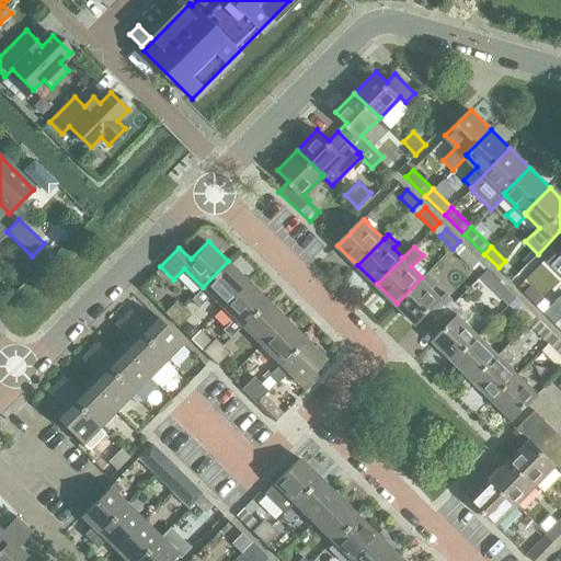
[(480,277),(488,268),(467,249),(459,255),(472,268),(480,277)]
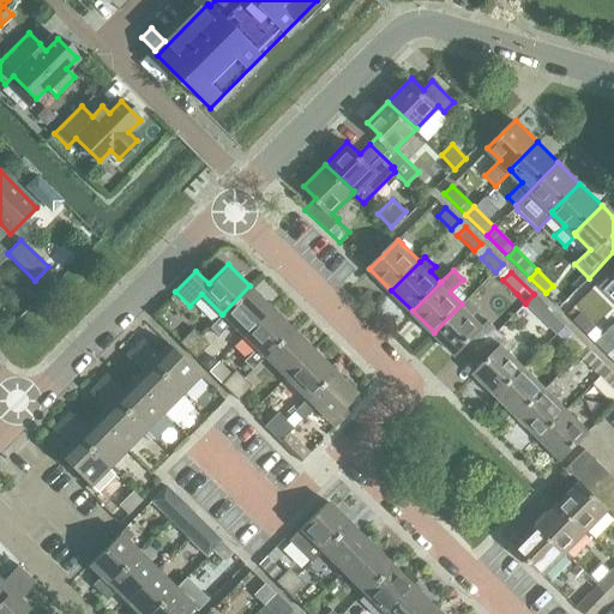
[(613,277),(601,290),(613,302),(613,277)]
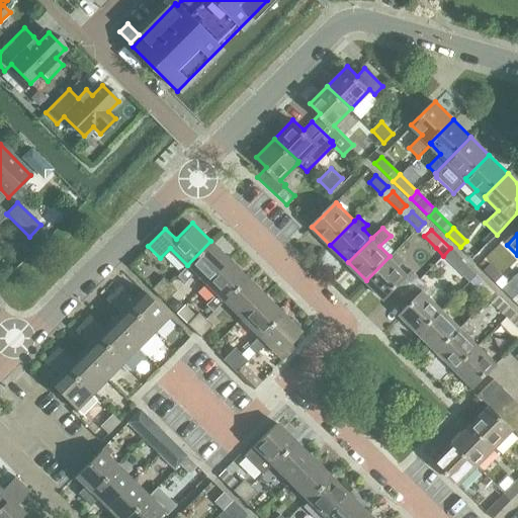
[(187,265),(176,277),(183,284),(194,272),(204,282),(229,258),(210,241),(187,265)]
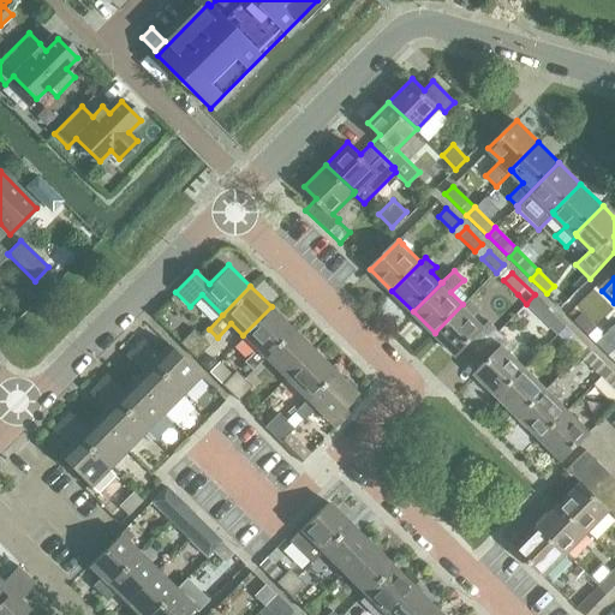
[(463,304),(435,333),(457,354),(466,344),(476,354),(499,330),(488,320),(484,324),(463,304)]
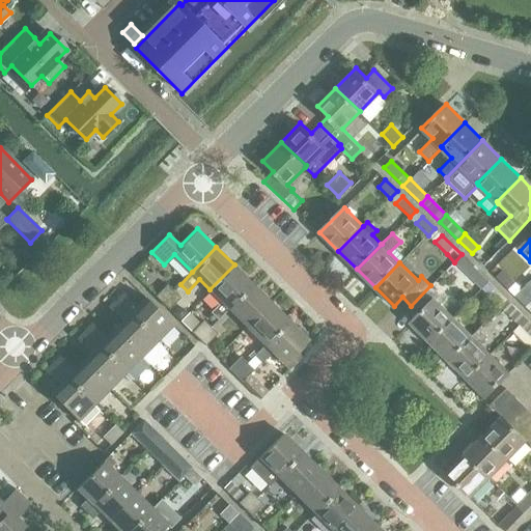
[(234,264),(210,289),(221,301),(210,313),(217,319),(228,308),(252,283),(234,264)]
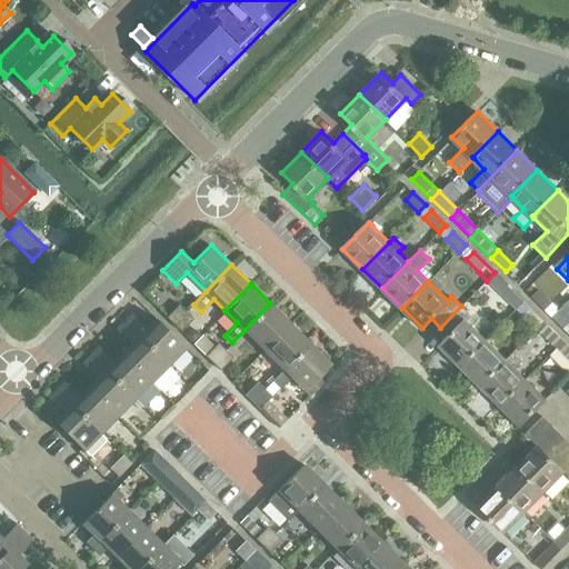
[(517,309),(523,302),(510,289),(503,297),(517,309)]
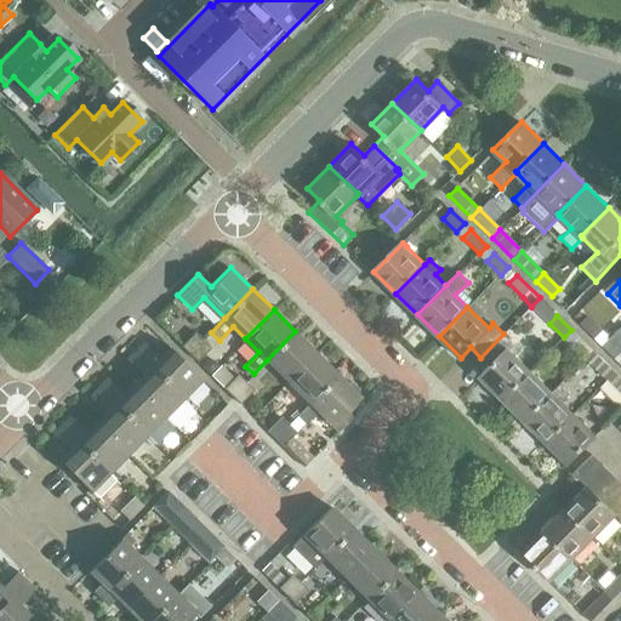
[(602,346),(609,337),(588,317),(580,324),(602,346)]
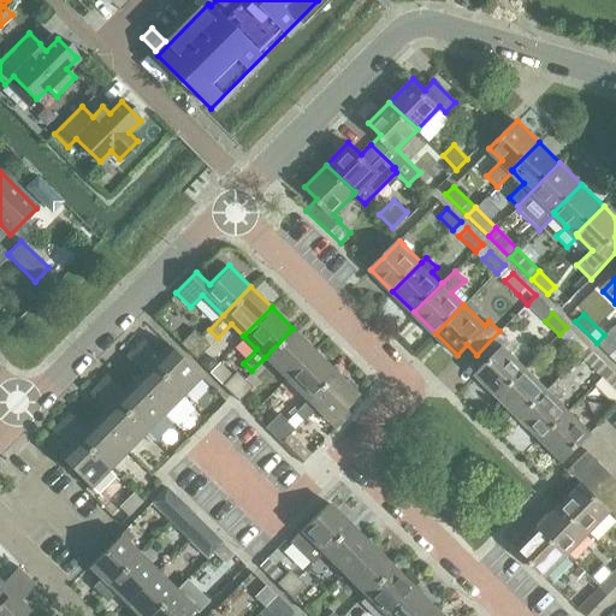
[(188,351),(201,337),(193,329),(179,343),(188,351)]
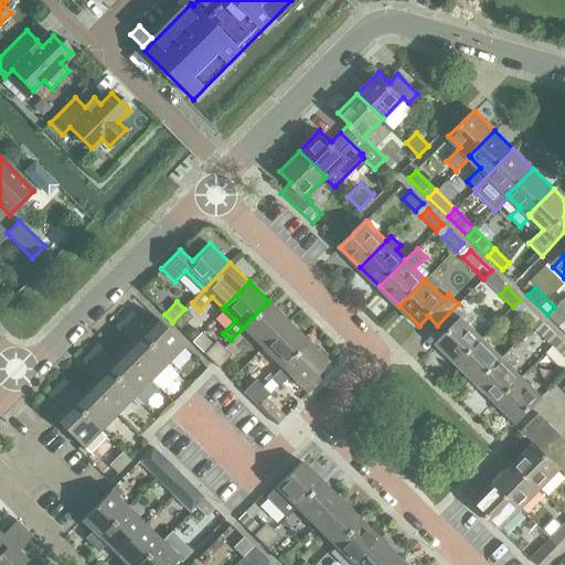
[(268,301),(243,328),(262,347),(288,320),(268,301)]
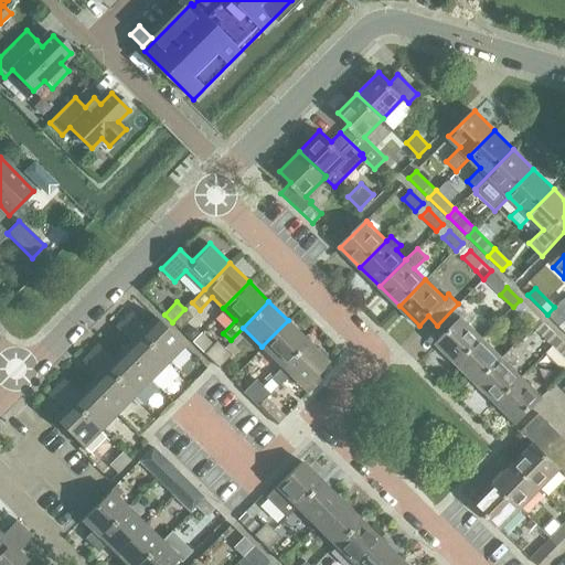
[(458,304),(437,326),(447,334),(438,343),(458,363),(483,337),(465,318),(468,315),(458,304)]
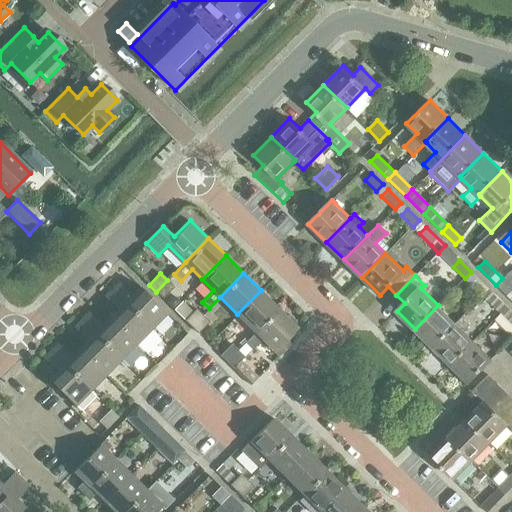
[(483,296),(489,290),(477,278),(471,284),(483,296)]
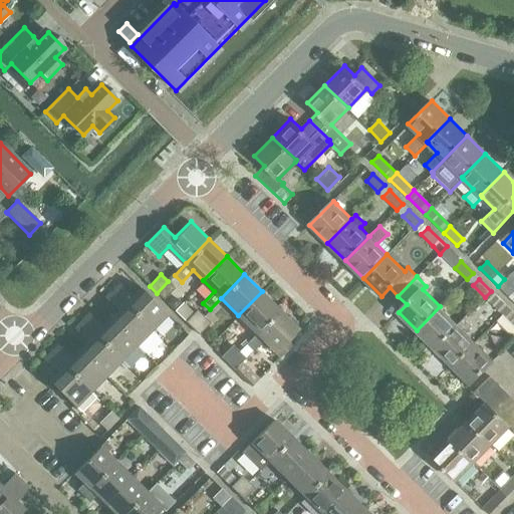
[(513,288),(504,279),(498,286),(510,298),(513,294),(513,288)]
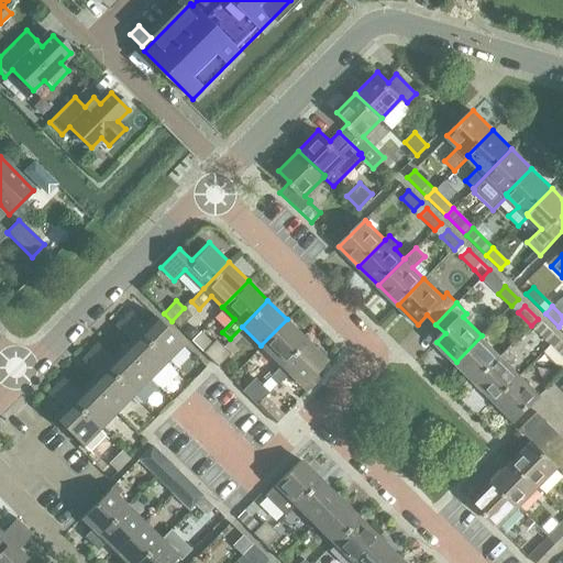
[(129,308),(121,317),(165,361),(183,343),(153,313),(144,322),(129,308)]
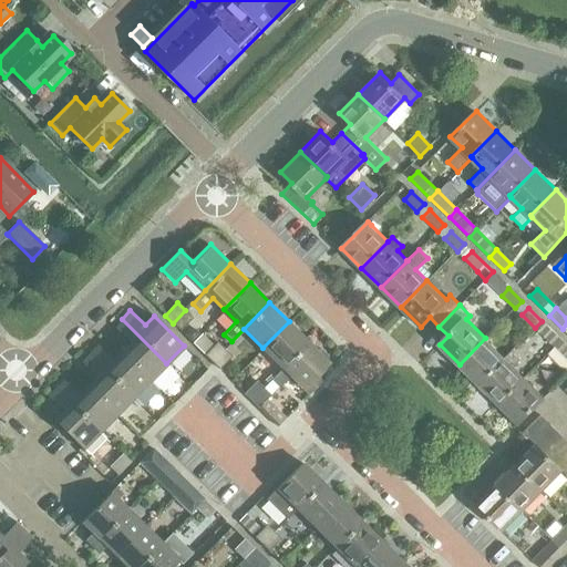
[(185,310),(173,323),(179,329),(192,317),(185,310)]
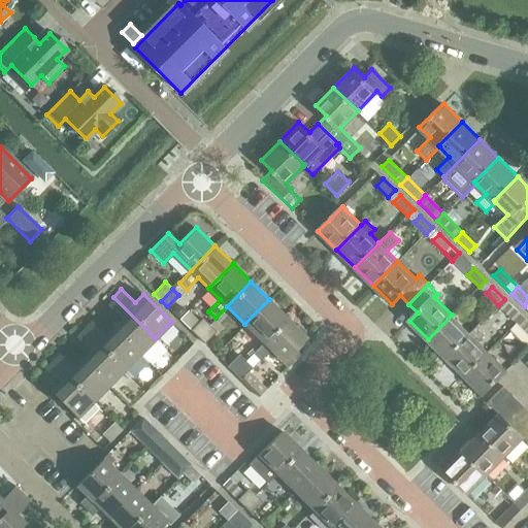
[(113,297),(107,303),(121,317),(111,326),(139,354),(147,361),(163,347),(155,338),(113,297)]
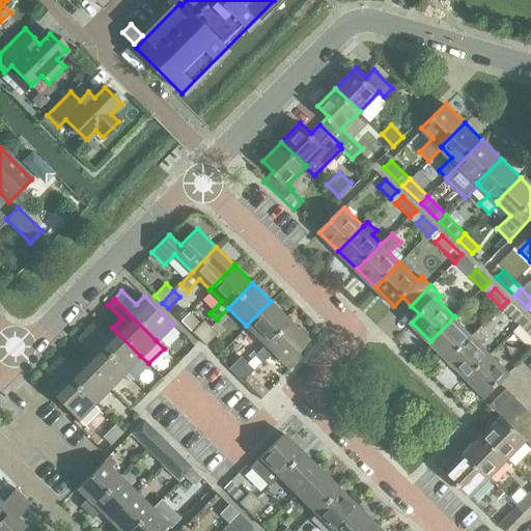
[(271,301),(246,326),(264,344),(288,319),(271,301)]
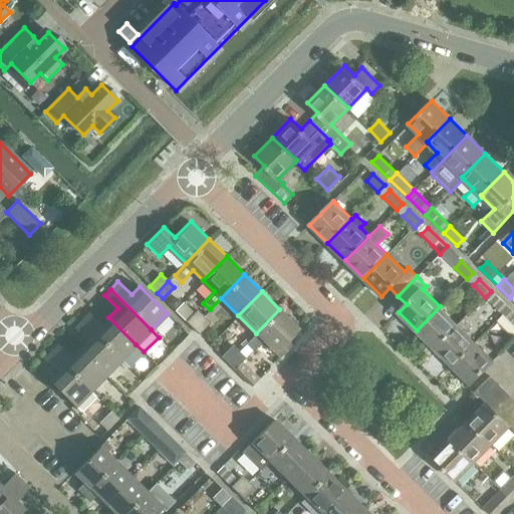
[(503,315),(509,308),(497,297),(491,303),(503,315)]
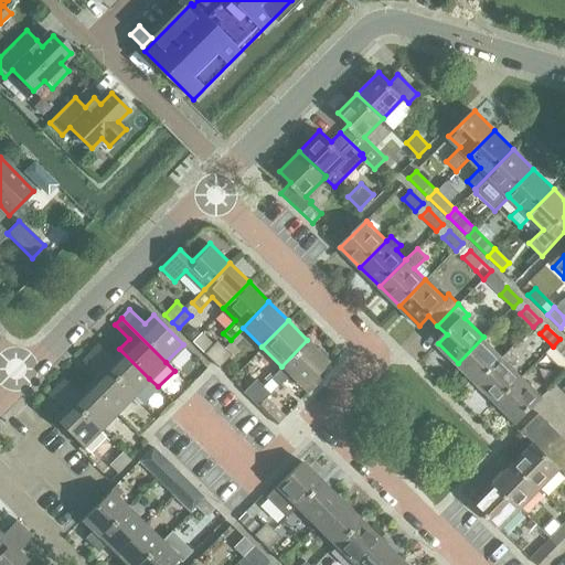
[(483,337),(458,363),(478,383),(504,356),(483,337)]
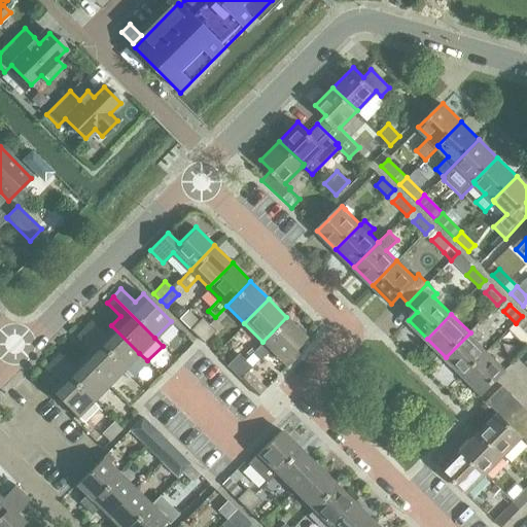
[(526,321),(522,316),(516,323),(526,335),(526,321)]
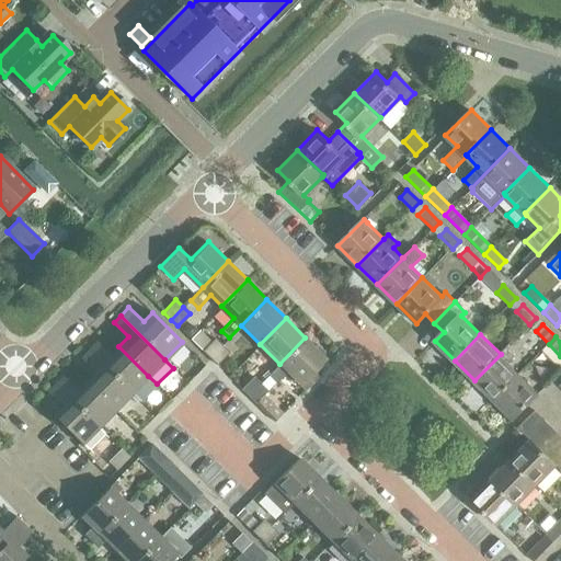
[(209,357),(221,345),(214,338),(203,351),(209,357)]
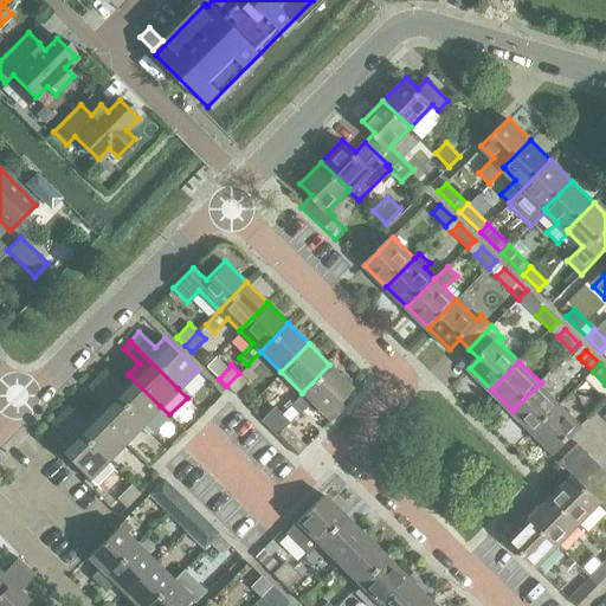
[(302,393),(289,406),(298,414),(311,403),(323,414),(330,421),(345,406),(337,400),(352,386),(329,365),(302,393)]
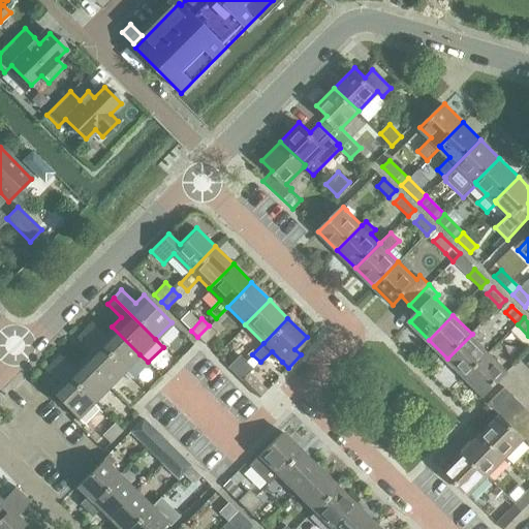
[(91,321),(83,330),(124,370),(139,354),(112,327),(103,335),(91,321)]
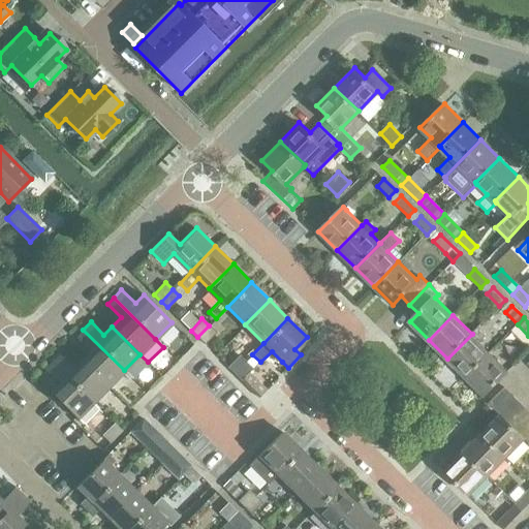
[(209,325),(197,337),(204,343),(215,331),(209,325)]
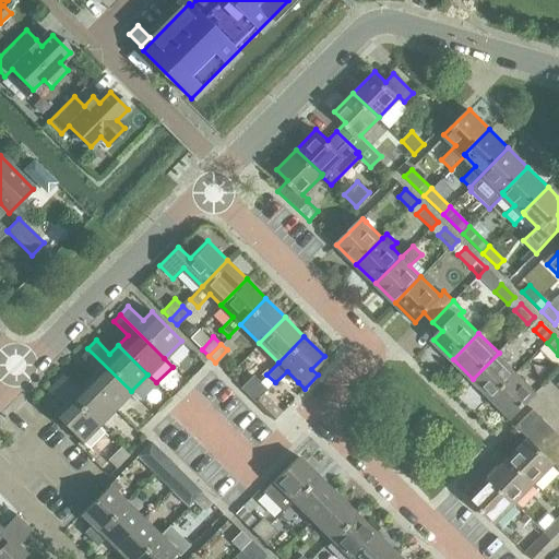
[(499,353),(473,379),(492,397),(519,371),(507,360),(512,354),(504,346),(499,353)]
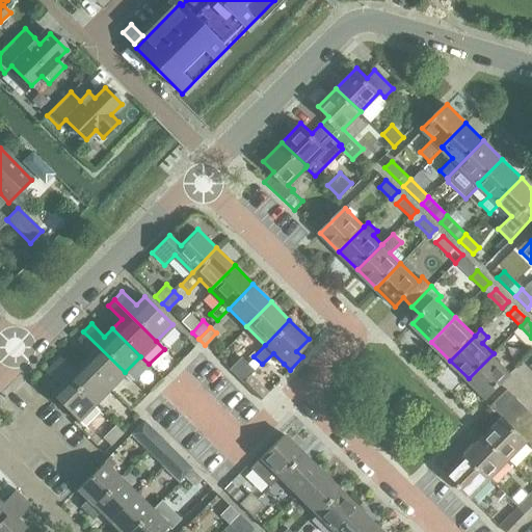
[(83,331),(76,339),(89,352),(81,361),(108,389),(125,372),(83,331)]
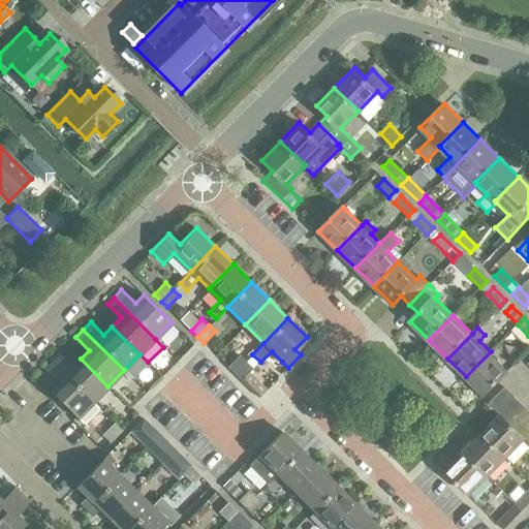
[(491,351),(466,376),(485,395),(508,370),(491,351)]
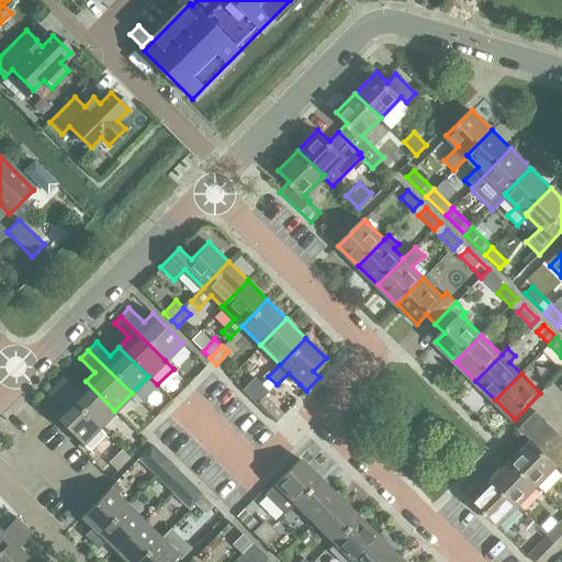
[(63,375),(55,383),(99,426),(114,411),(86,381),(77,390),(63,375)]
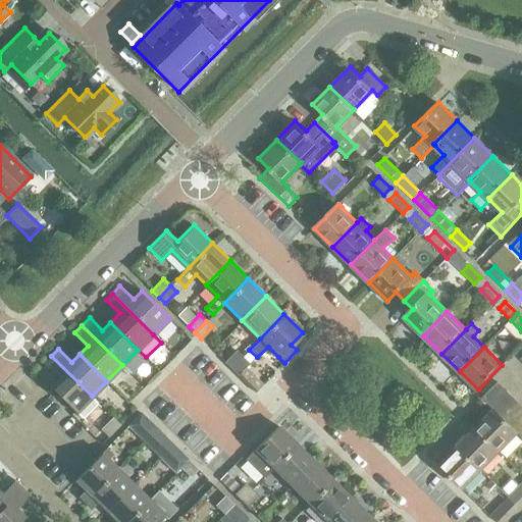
[(230,368),(243,357),(236,350),(224,362),(230,368)]
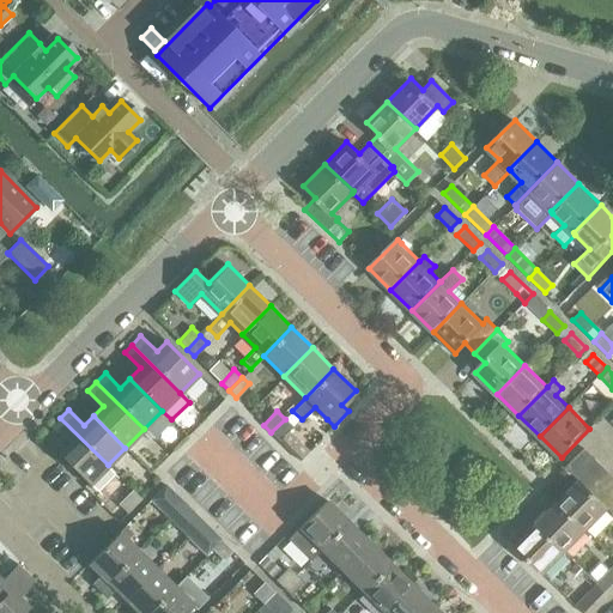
[(60,418),(52,426),(68,442),(56,454),(89,485),(95,491),(113,472),(107,466),(108,465),(60,418)]
